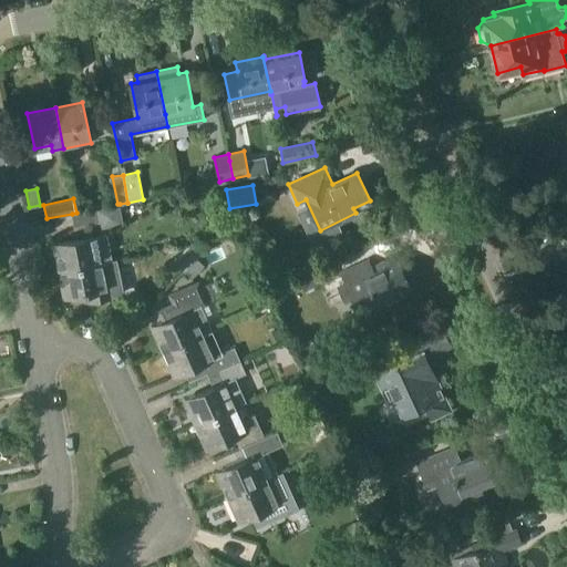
[(72,214),(74,227),(100,222),(102,228),(124,224),(120,204),(117,204),(76,213),(72,214)]
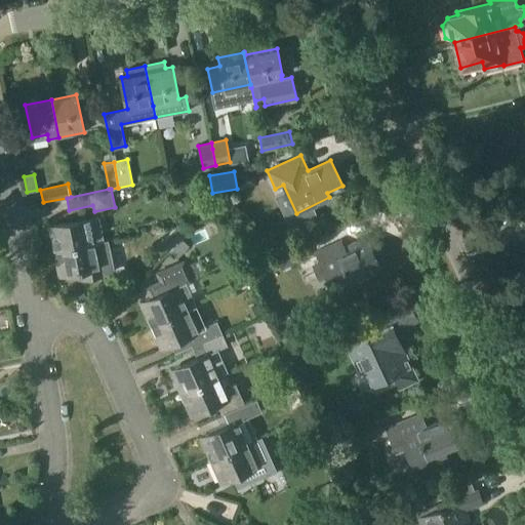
[(99,215),(91,217),(49,226),(54,251),(96,243),(96,241),(105,240),(99,215)]
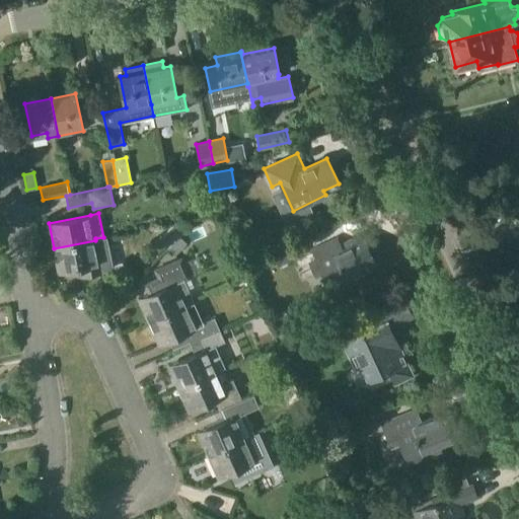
[(186,230),(177,222),(159,239),(167,247),(179,235),(180,236),(186,230)]
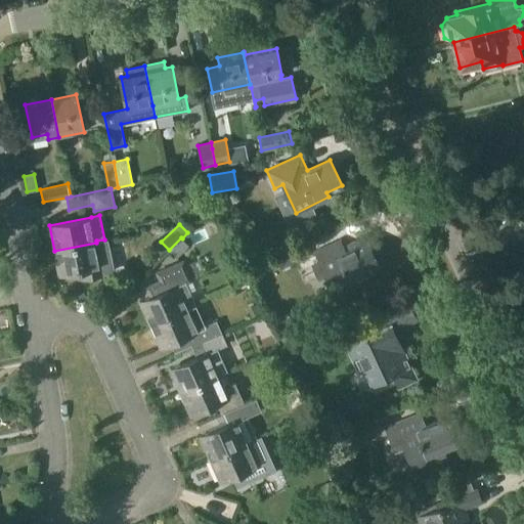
[(314,262),(322,278),(325,276),(334,294),(367,278),(365,274),(382,266),(376,253),(380,251),(370,233),(356,242),(358,246),(346,252),(337,241),(317,249),(321,259),(314,262)]
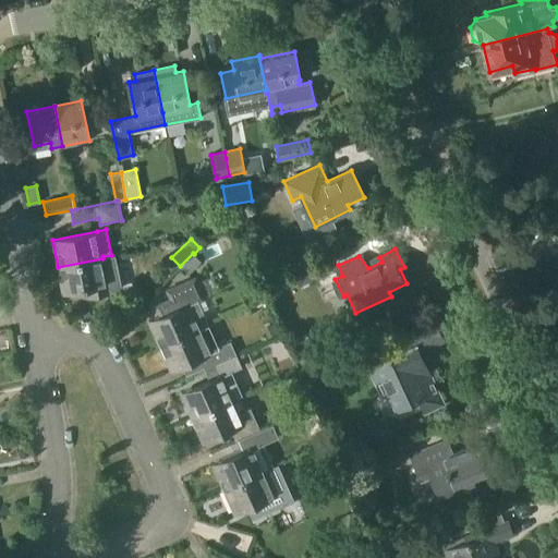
[(194,254),(193,253),(180,266),(189,275),(202,262),(194,254)]
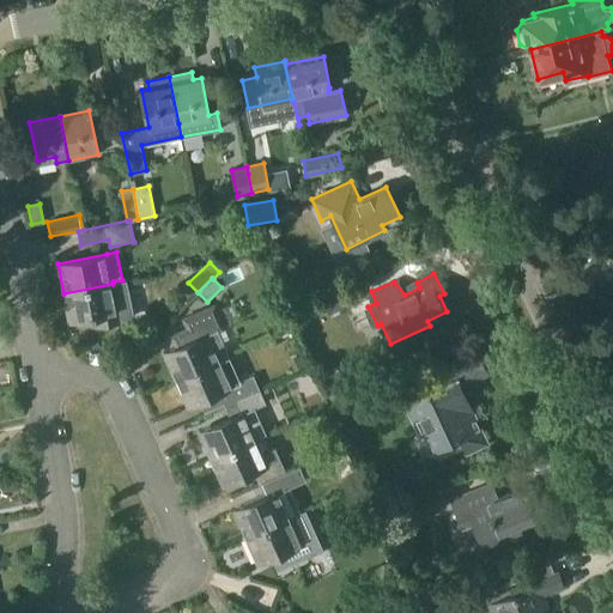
[(64,293),(70,320),(95,315),(96,325),(121,320),(113,284),(64,293)]
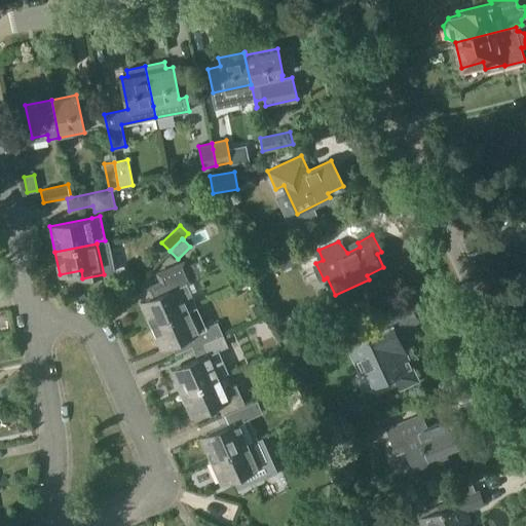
[(152,285),(156,296),(142,302),(151,325),(196,304),(187,284),(192,280),(184,261),(158,272),(161,280),(152,285)]
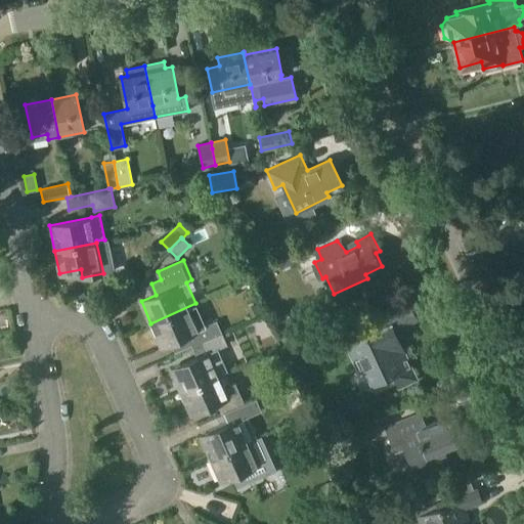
[(363,367),(370,384),(393,374),(399,386),(416,379),(393,330),(411,320),(403,302),(358,322),(363,334),(345,343),(357,369),(363,367)]
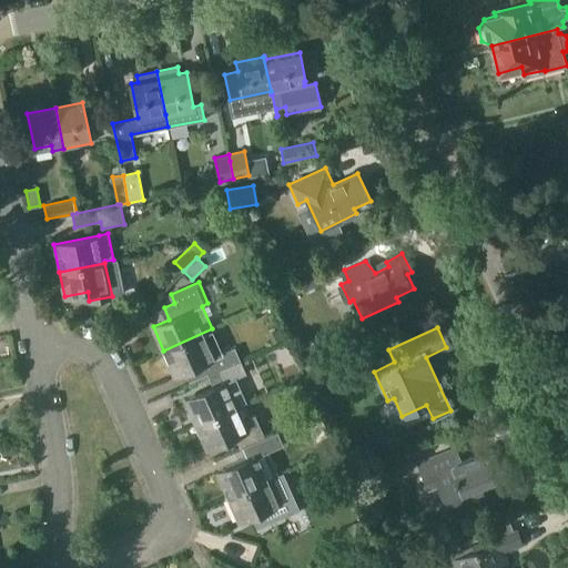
[(223,352),(212,328),(163,351),(174,375),(203,363),(208,374),(241,359),(235,346),(223,352)]
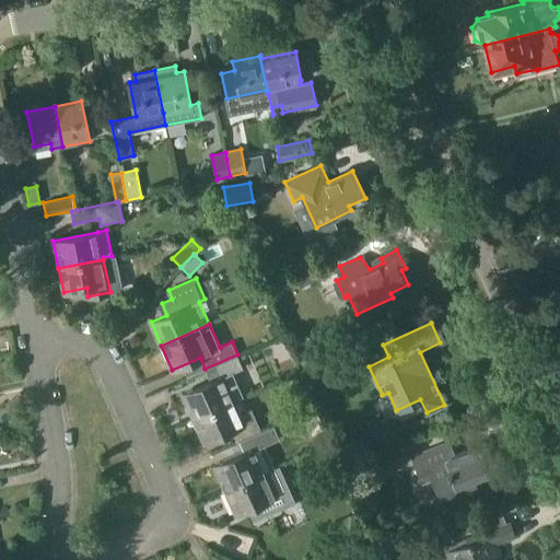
[(205,369),(210,382),(183,394),(193,417),(243,395),(233,372),(243,368),(237,354),(205,369)]
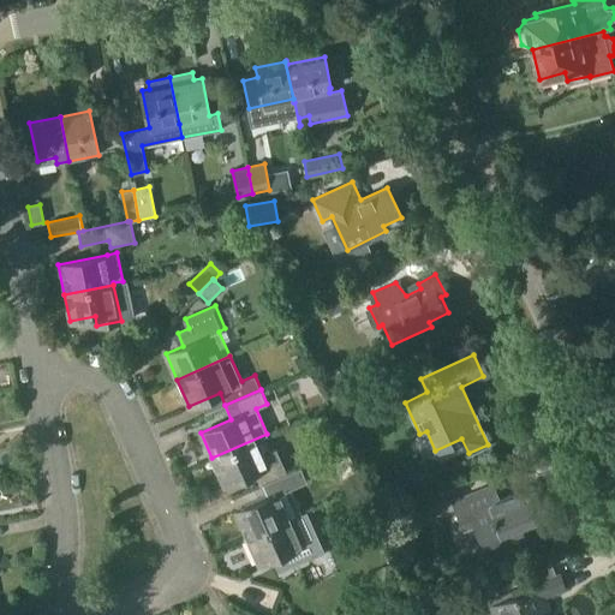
[(272,451),(264,437),(268,436),(267,434),(212,458),(224,485),(255,472),(261,484),(287,473),(276,448),(272,451)]
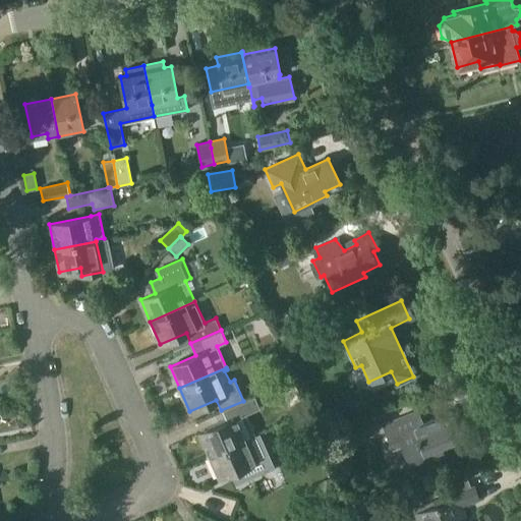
[(246,413),(262,407),(256,395),(243,401),(221,410),(225,421),(199,433),(210,455),(255,435),(246,413)]
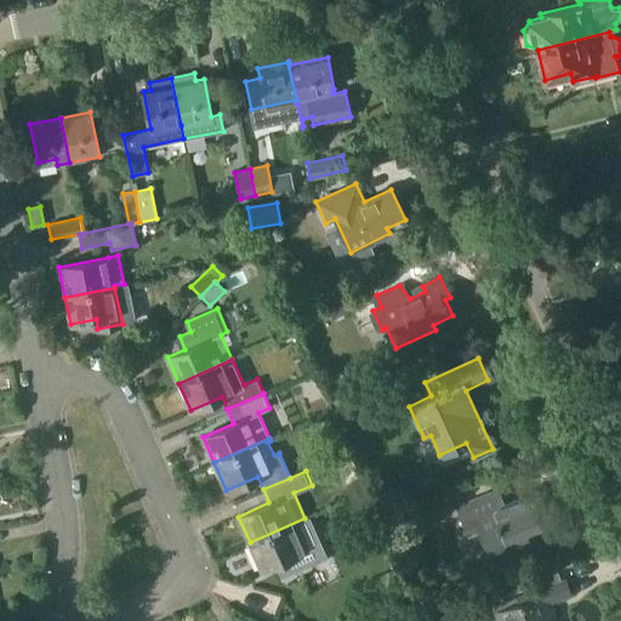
[(457,506),(468,533),(480,528),(488,547),(506,540),(507,545),(528,537),(525,531),(543,524),(543,523),(548,520),(541,501),(536,503),(531,493),(503,503),(497,489),(457,506)]
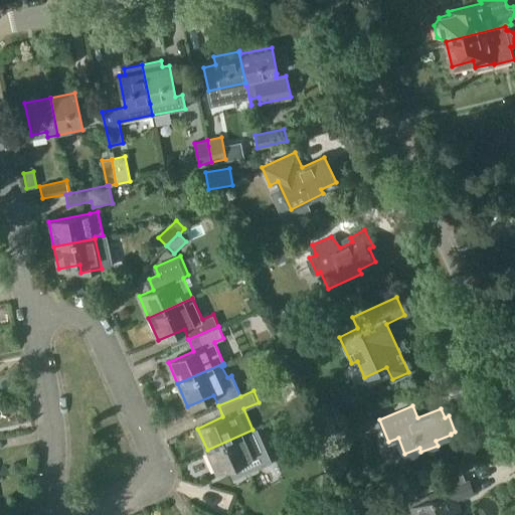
[(368,432),(361,414),(337,424),(344,441),(358,436),(357,434),(361,433),(362,434),(368,432)]
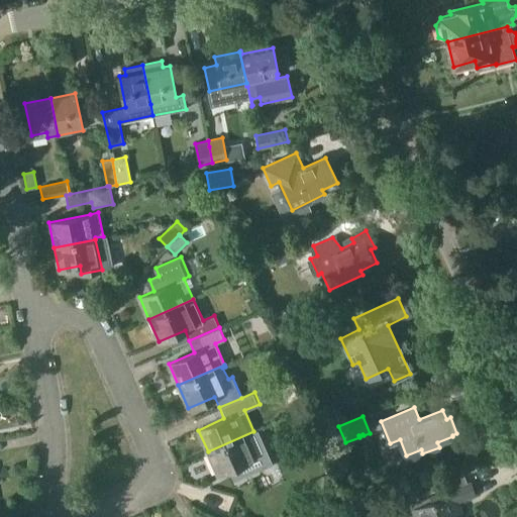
[(253,432),(253,431),(208,451),(217,475),(243,462),(248,474),(273,463),(257,430),(253,432)]
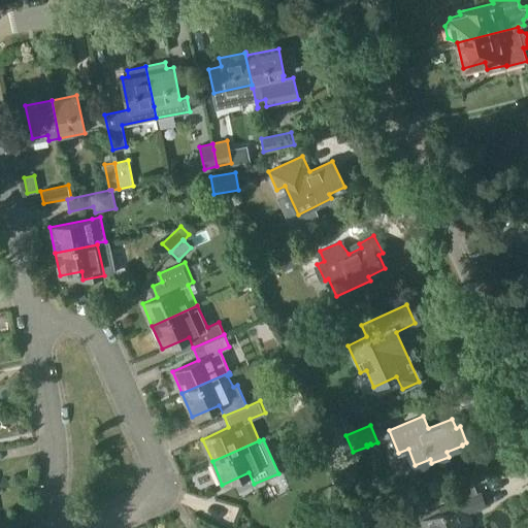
[(420,515),(424,527),(465,527),(464,524),(470,522),(466,510),(484,504),(480,493),(420,515)]
